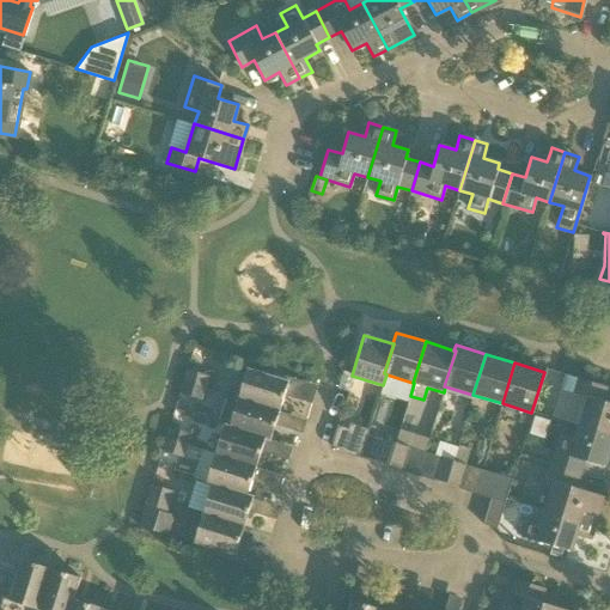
[(238,396),(279,409),(288,379),(246,367),(238,396)]
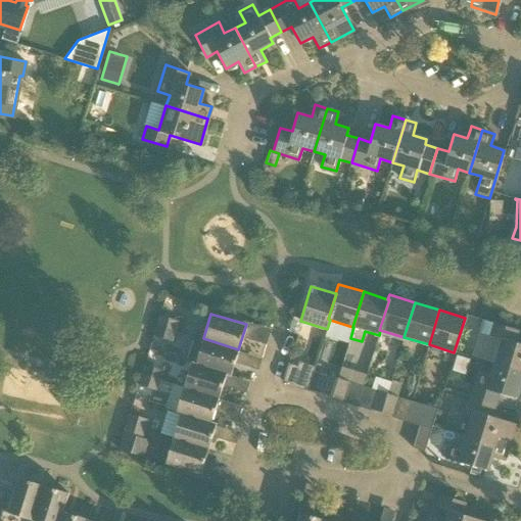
[(178,320),(159,315),(156,324),(175,329),(178,320)]
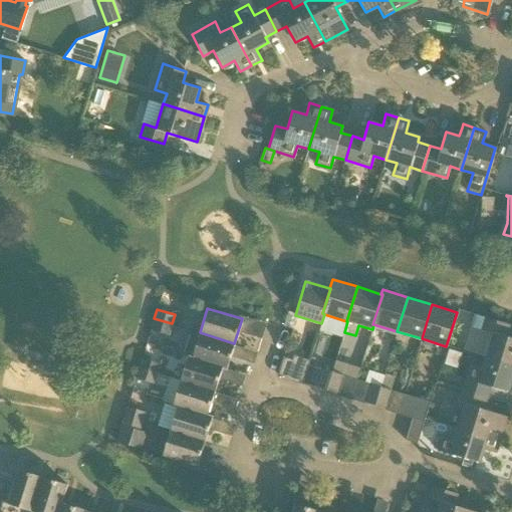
[(511,363),(511,337),(504,335),(508,323),(485,316),(481,328),(492,332),(485,356),(511,363)]
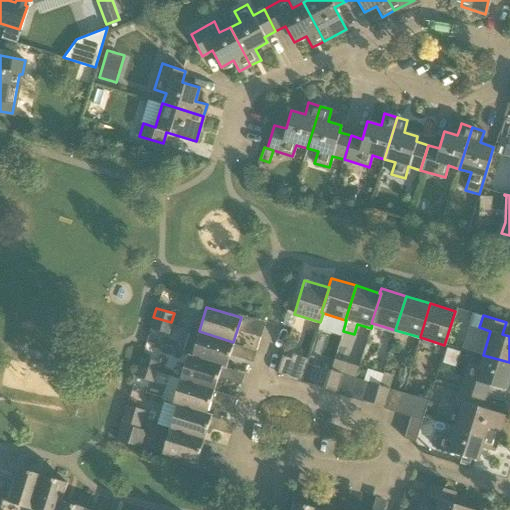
[(168,333),(171,322),(153,317),(149,327),(168,333)]
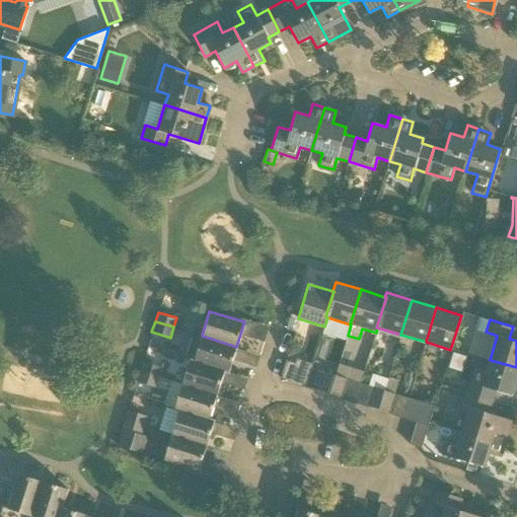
[(236,347),(202,336),(193,333),(185,357),(190,359),(224,370),(224,371),(228,372),(236,347)]
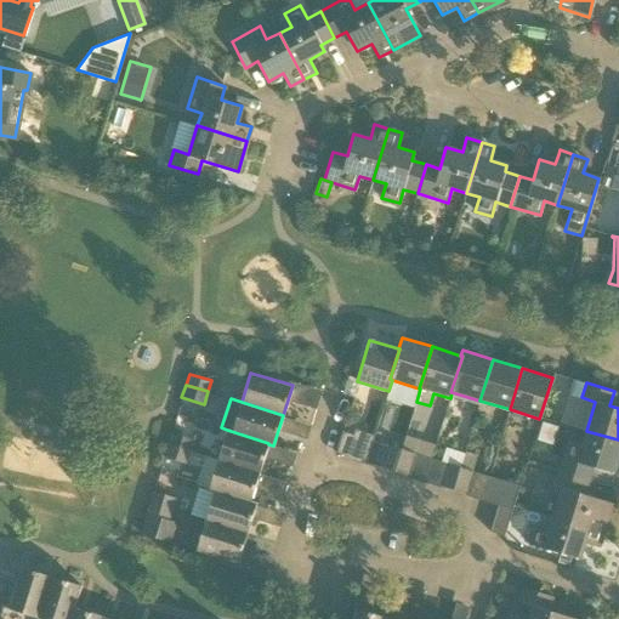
[(335,452),(364,461),(370,441),(372,441),(373,435),(355,429),(353,433),(341,430),(335,452)]
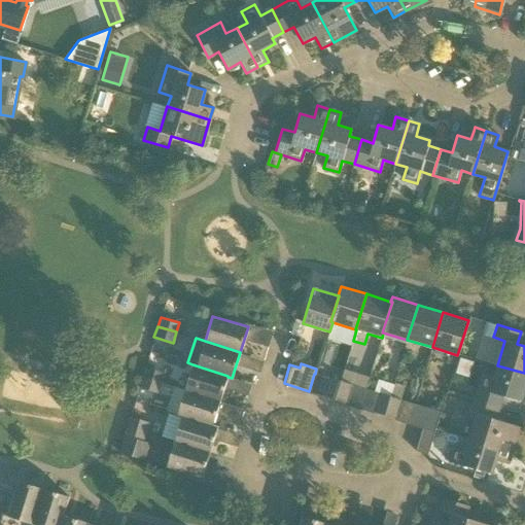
[(220,399),(228,377),(228,376),(193,364),(185,389),(220,399)]
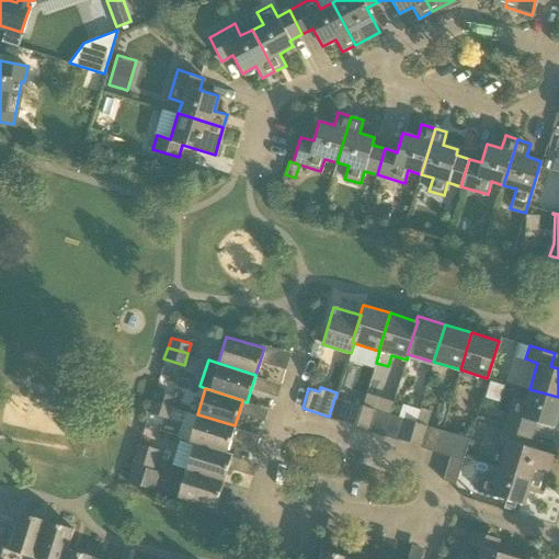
[(558,411),(558,397),(529,389),(526,401),(513,397),(504,425),(529,433),(534,420),(554,426),(558,412),(558,411)]
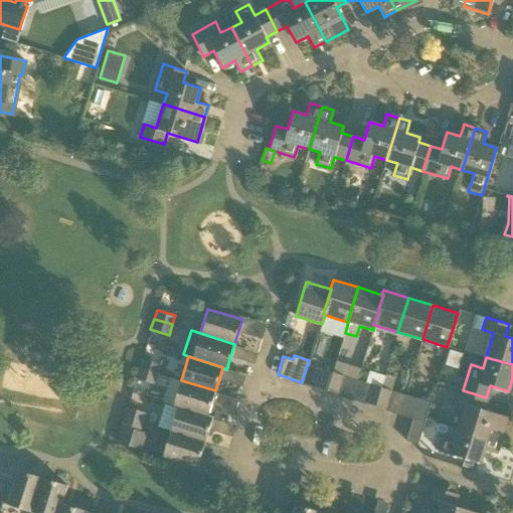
[(142,358),(139,367),(157,373),(160,363),(142,358)]
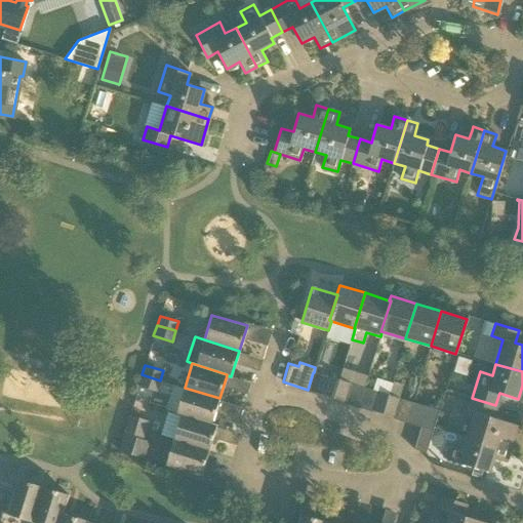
[(308,390),(323,394),(332,397),(338,378),(328,375),(328,377),(314,372),(313,372),(308,390)]
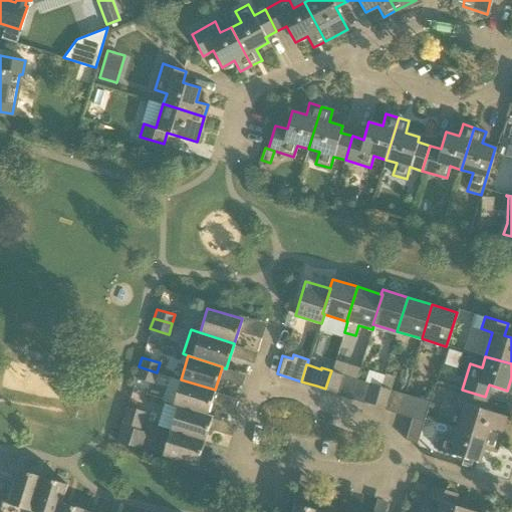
[(154,382),(157,372),(139,366),(136,377),(154,382)]
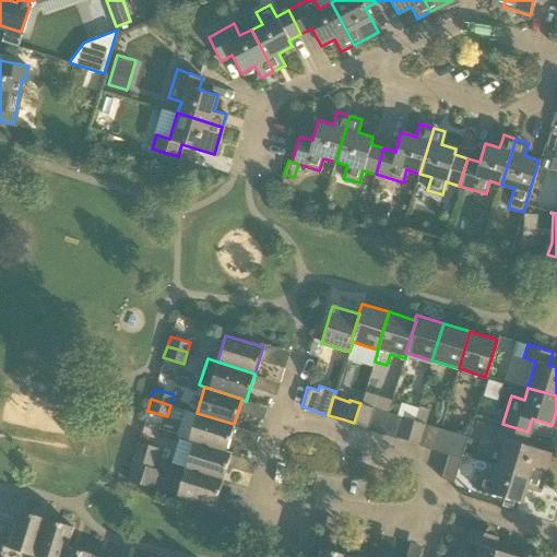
[(360,403),(354,423),(365,426),(371,406),(360,403)]
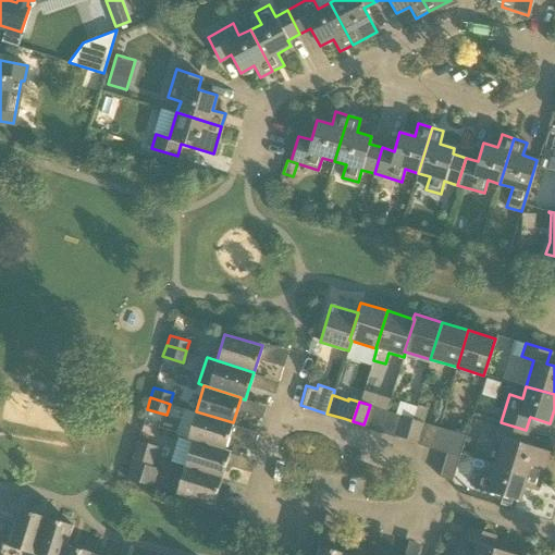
[(224,449),(224,448),(233,422),(196,411),(187,440),(192,441),(192,440),(224,449)]
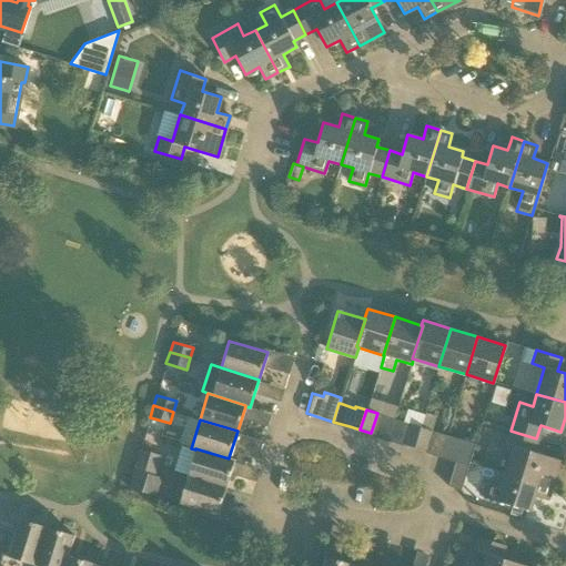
[(403,443),(414,446),(421,426),(410,423),(403,443)]
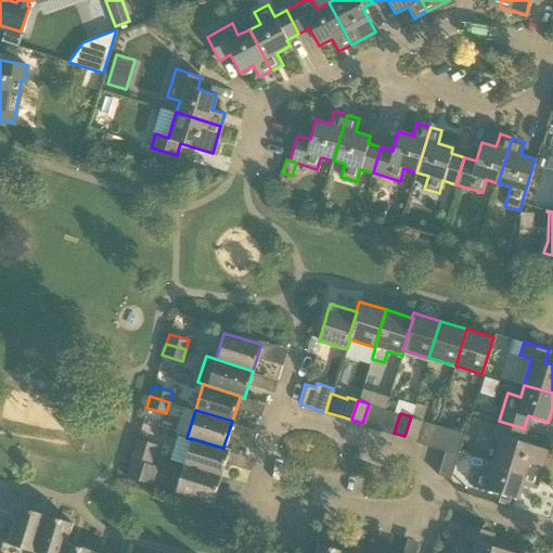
[(404,436),(415,439),(421,420),(411,416),(404,436)]
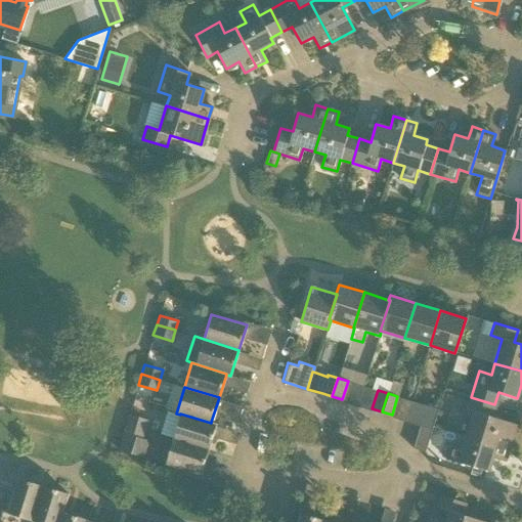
[(491,417),(494,404),(471,397),(467,409),(473,411),(466,436),(505,448),(508,449),(516,424),(491,417)]
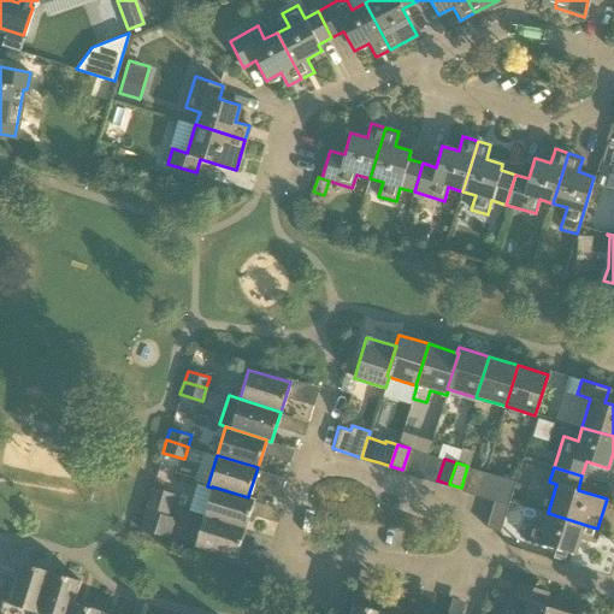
[(501,477),(494,497),(508,502),(514,482),(501,477)]
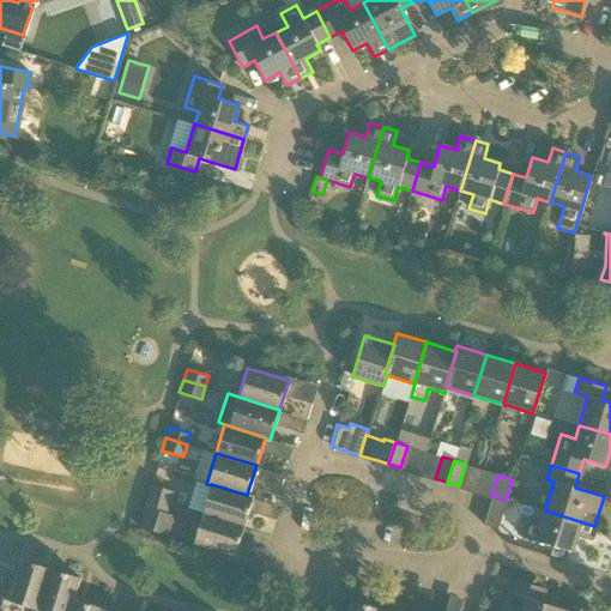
[(147,495),(169,502),(173,491),(151,484),(147,495)]
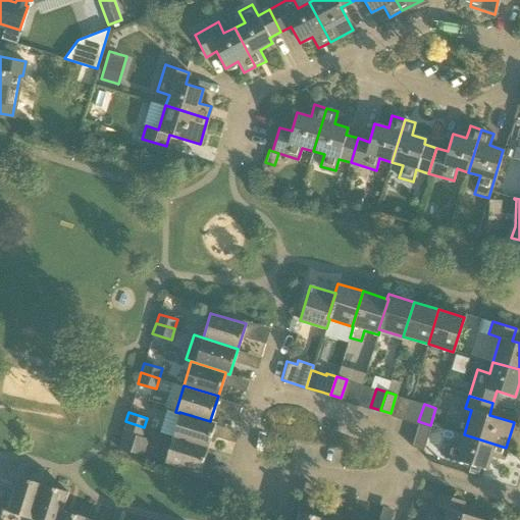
[(215,421),(210,420),(210,421),(179,412),(179,413),(172,436),(207,447),(215,421)]
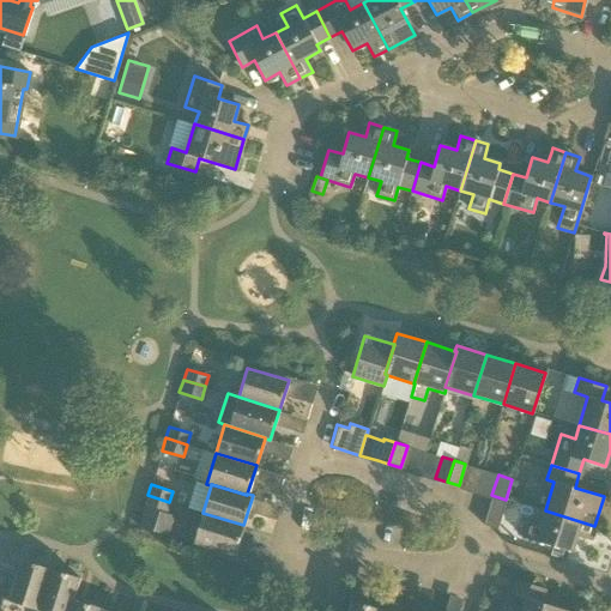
[(167,510),(169,502),(147,495),(144,508),(139,525),(168,534),(174,513),(167,510)]
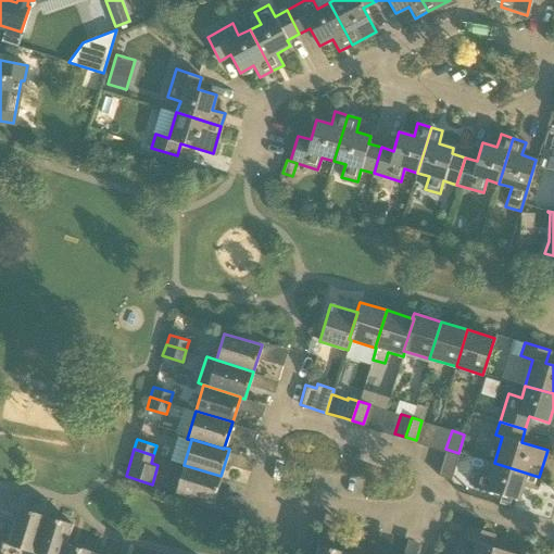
[(450,479),(458,453),(445,449),(438,475),(450,479)]
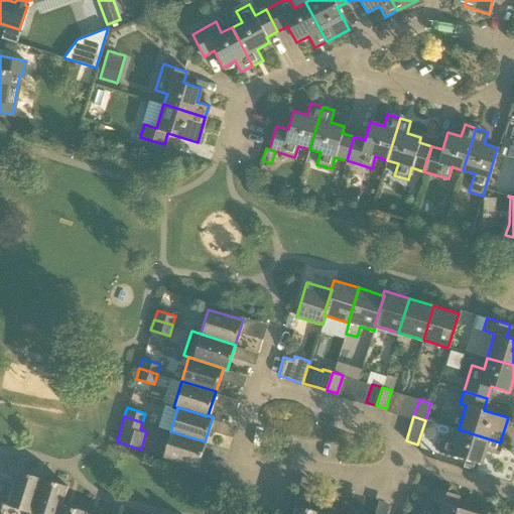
[(493,453),(497,441),(459,429),(455,440),(443,437),(438,451),(481,464),(485,451),(493,453)]
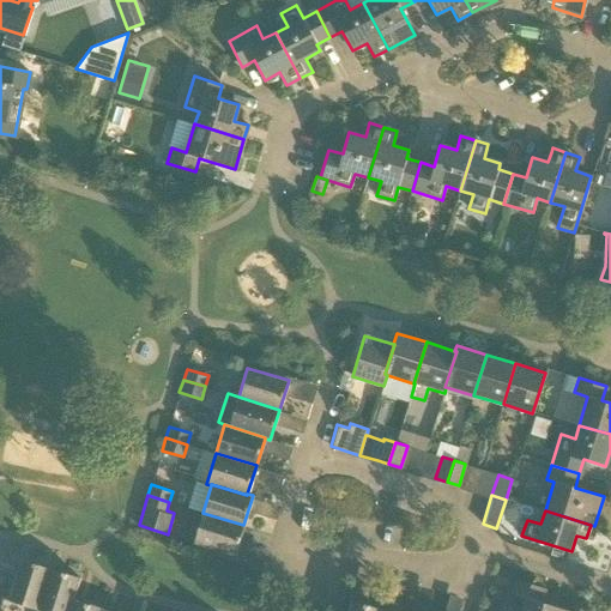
[(235,555),(243,525),(203,513),(193,543),(235,555)]
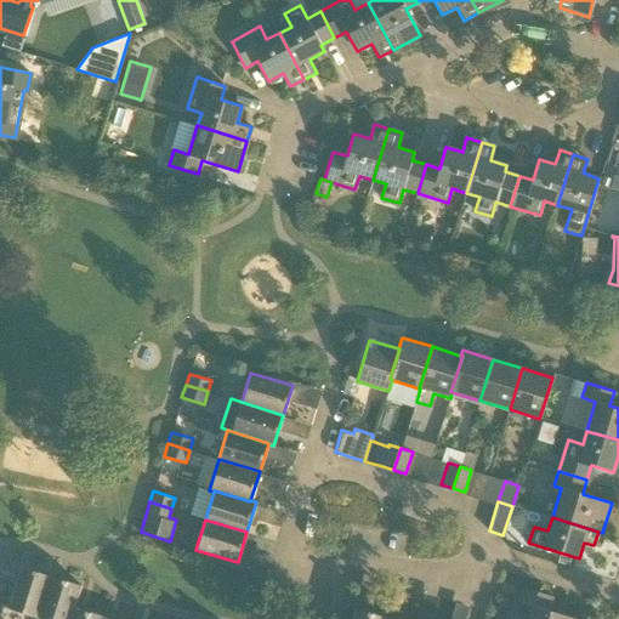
[(38,617),(50,575),(21,567),(7,608),(38,617)]
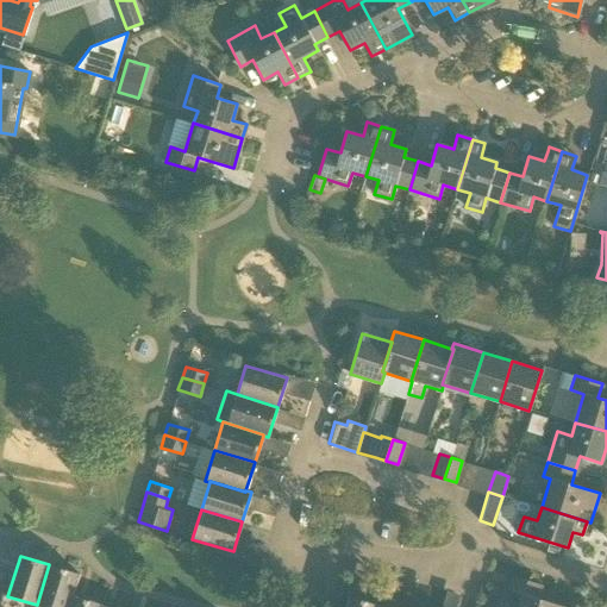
[(67,606),(72,595),(73,595),(79,574),(49,564),(37,605),(42,606),(67,606)]
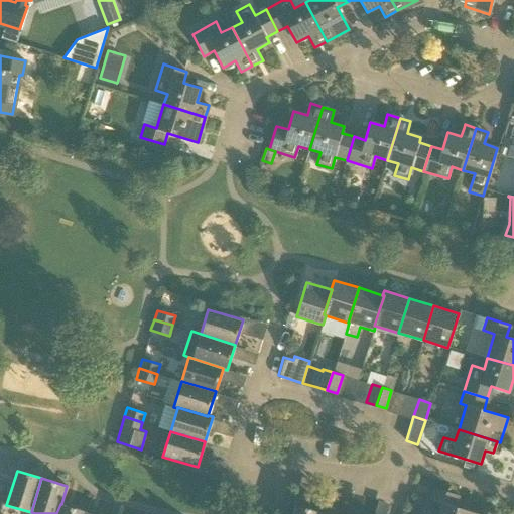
[(458,495),(434,487),(430,500),(442,504),(438,513),(480,513),(455,506),(458,495)]
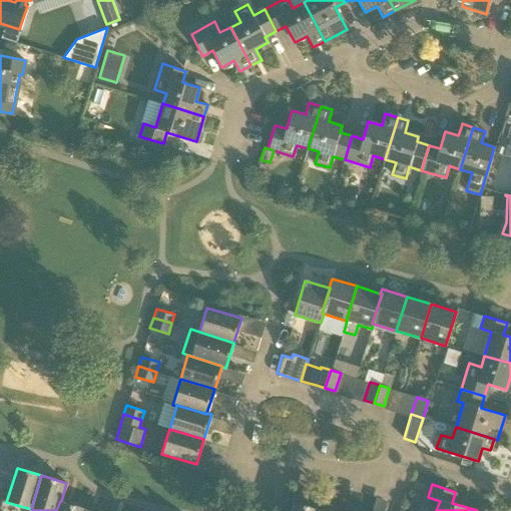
[(83,510),(84,509),(61,501),(60,501),(56,510),(83,510)]
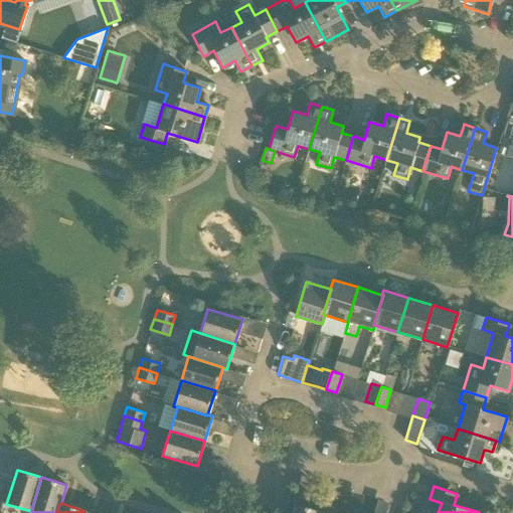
[(319,512),(320,511),(295,504),(291,512),(319,512)]
